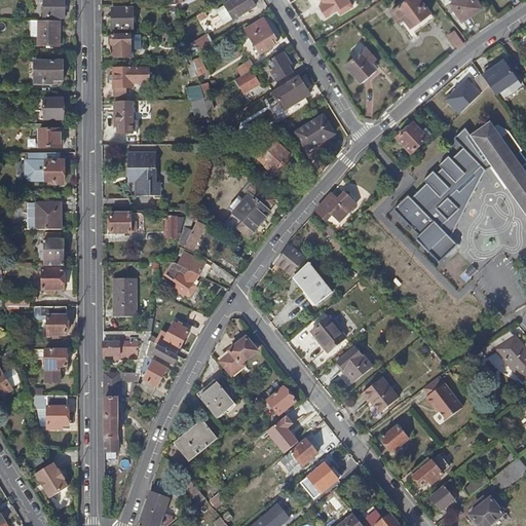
[(44,0),(45,5),(45,19),(66,20),(65,0),(44,0)]
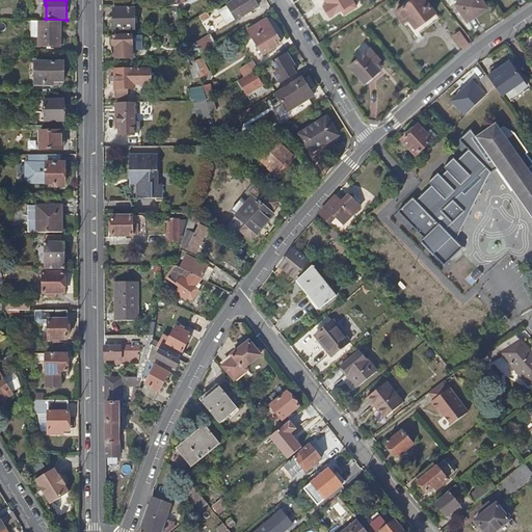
[(239,0),(236,2),(236,3),(244,17),(244,18),(248,15),(251,12),(259,8),(253,0),(239,0)]
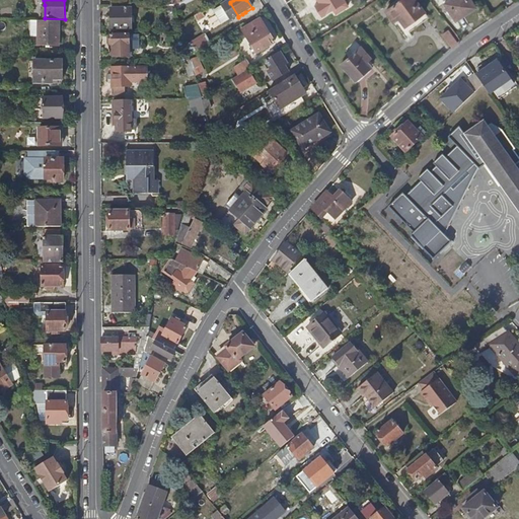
[(391,8),(386,12),(404,38),(429,20),(414,0),(397,0),(389,6),(391,8)]
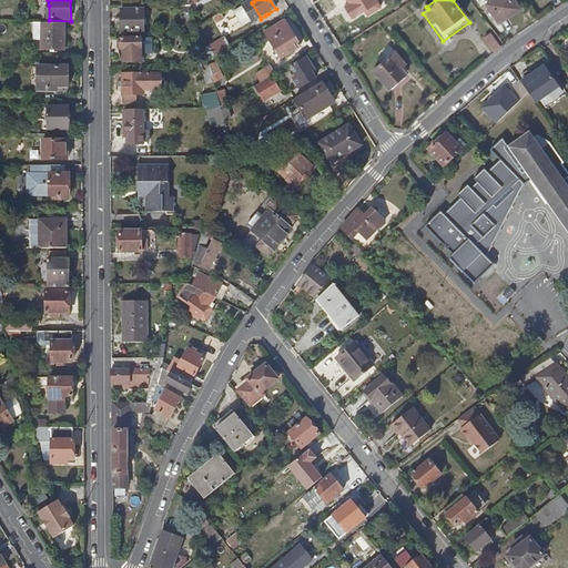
[(515,0),(493,0),(487,4),(499,23),(521,8),(515,0)]
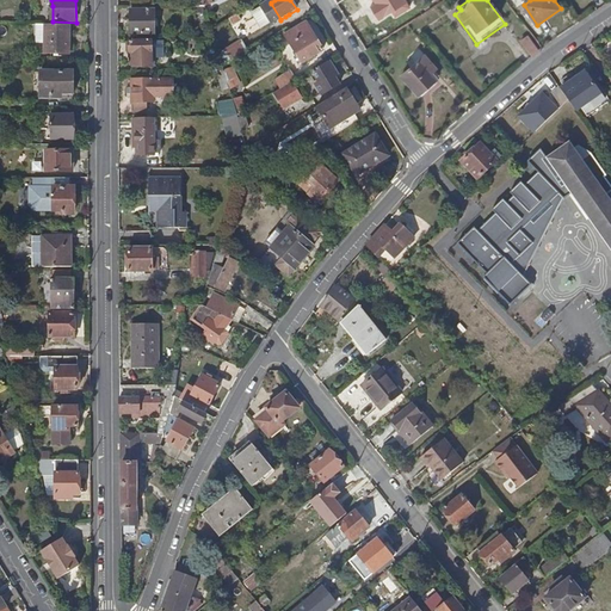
[(281,19),(271,4),(260,10),(270,25),(281,19)]
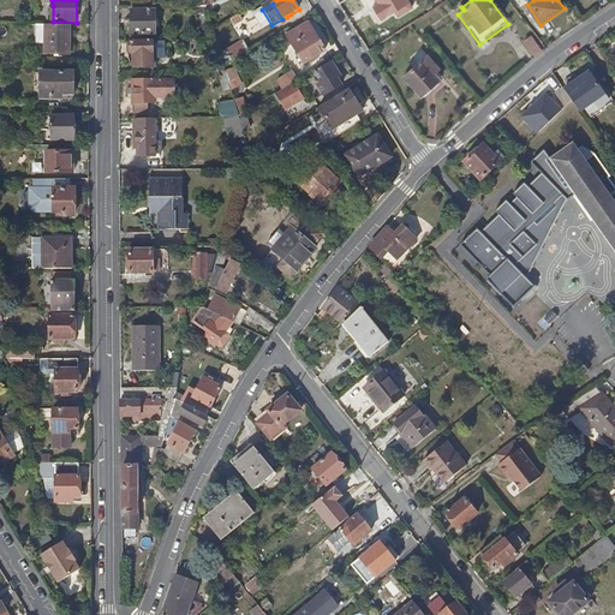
[(132,12),(132,36),(157,36),(156,12),(132,12)]
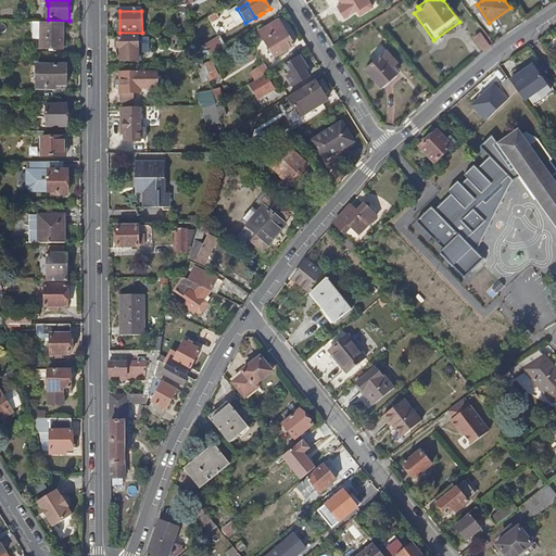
[(216,14),(210,19),(213,24),(219,20),(216,14)]
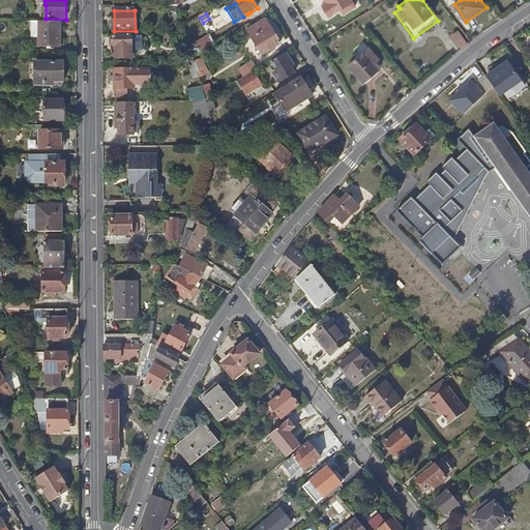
[(61,23),(40,22),(40,47),(61,47),(61,23)]
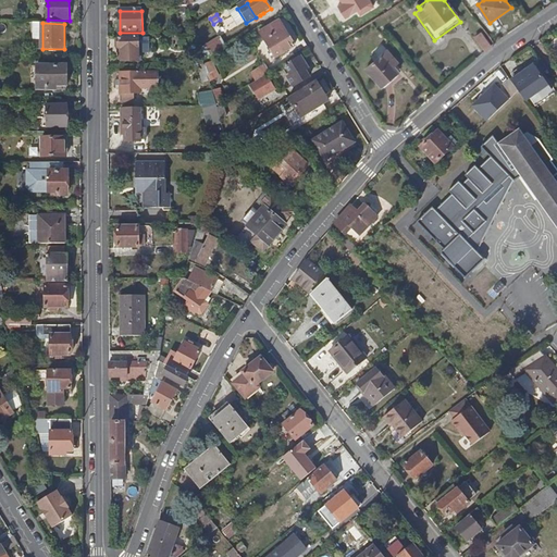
[(471,32),(485,51),(491,46),(477,27),(471,32)]
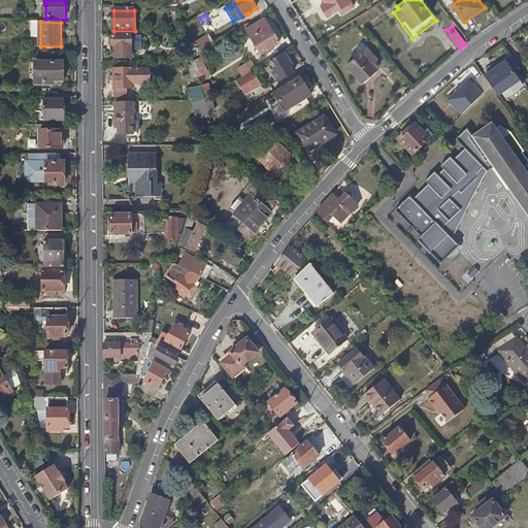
[(268,52),(271,50),(279,45),(270,30),(253,41),(251,39),(244,43),(248,48),(254,44),(258,51),(255,53),(259,58),(265,54),(267,56),(269,55),(268,52)]
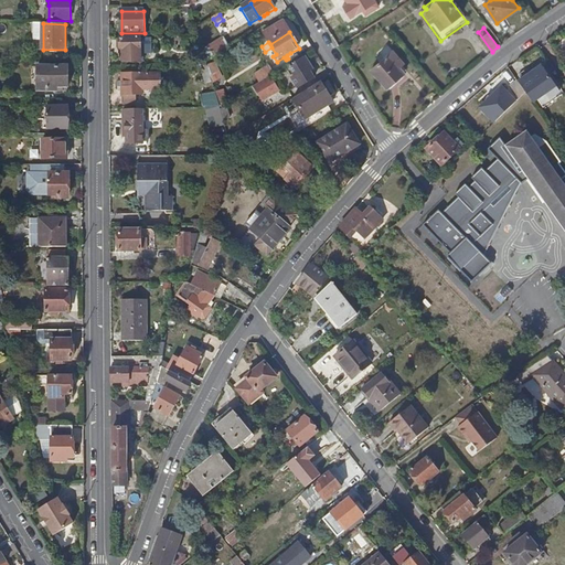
[(209,49),(214,57),(230,48),(225,39),(209,49)]
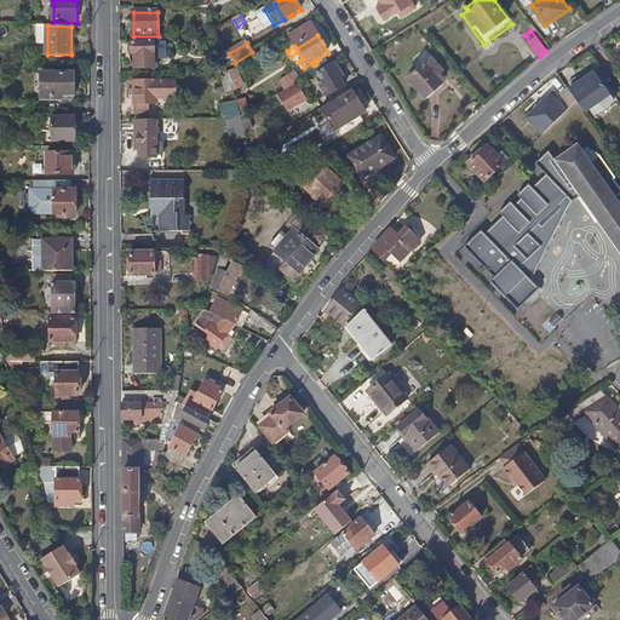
[(132,44),(132,55),(135,55),(135,58),(136,69),(158,69),(158,58),(154,59),(154,44),(132,44)]
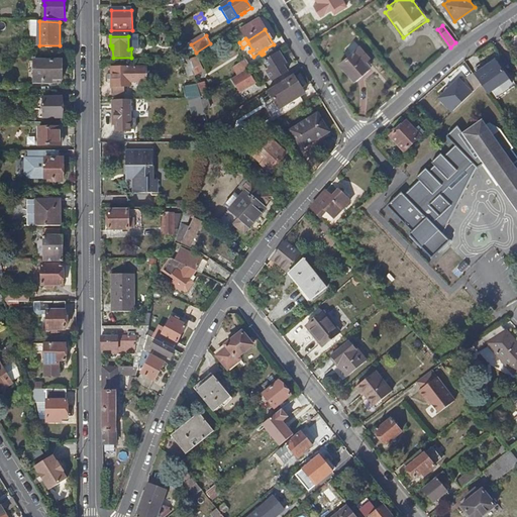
[(339,65),(354,82),(371,68),(366,63),(370,59),(359,47),(339,65)]
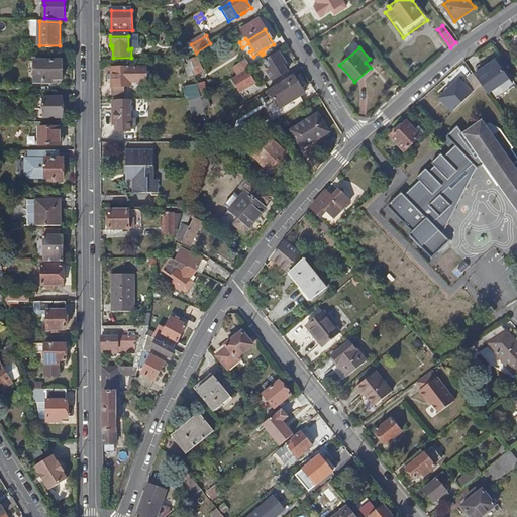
[(280,55),(265,64),(270,72),(267,74),(272,82),(287,73),(283,65),(285,64),(280,55)]
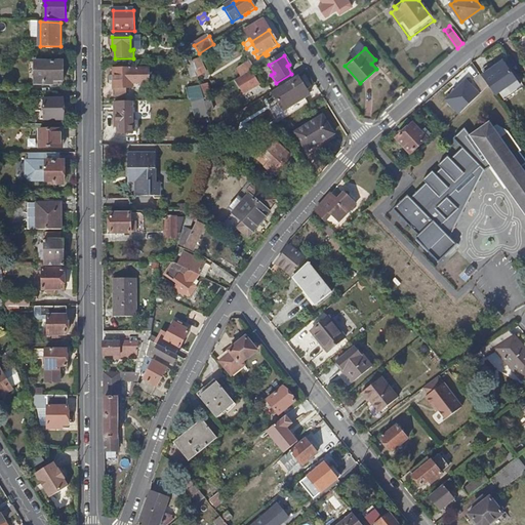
[(200,59),(193,63),(194,64),(197,77),(207,72),(200,59)]
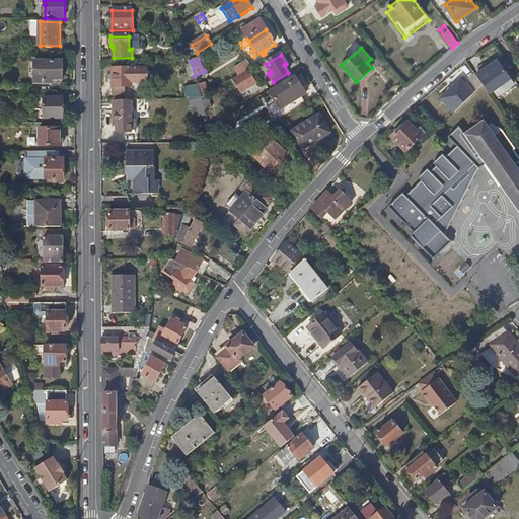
[(248,70),(251,68),(247,61),(234,69),(238,76),(248,70)]
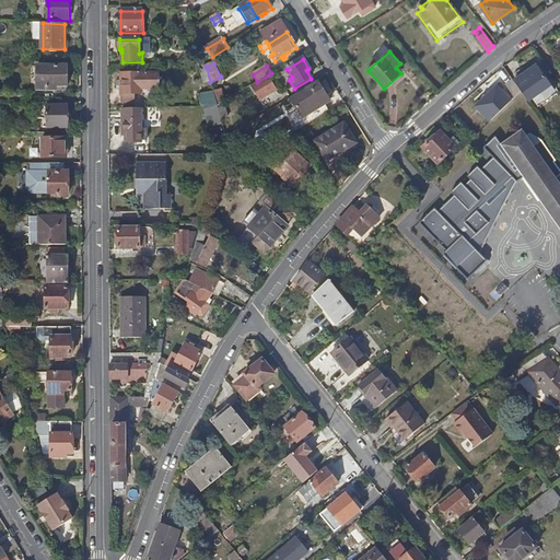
[(68,68),(41,67),(42,91),(57,92),(57,88),(69,88),(68,68)]
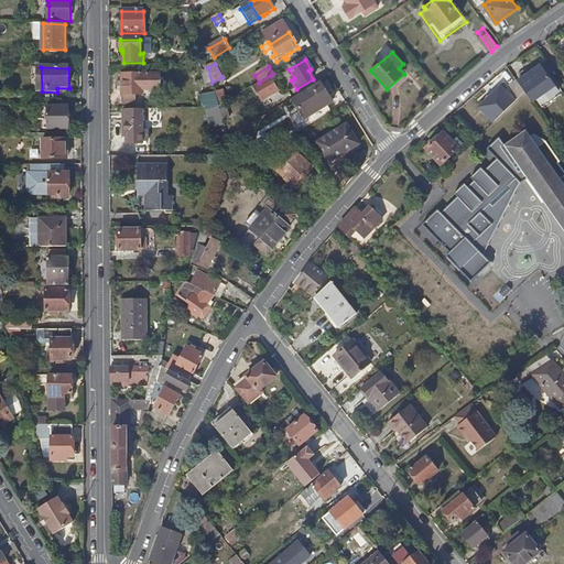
[(540,67),(518,83),(525,94),(532,104),(537,101),(544,95),(548,101),(559,93),(540,67)]
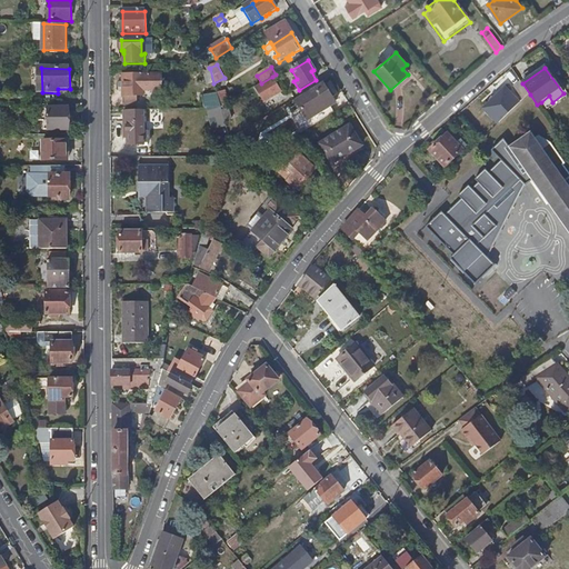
[(210,69),(203,69),(206,80),(209,86),(215,85),(213,83),(210,69)]
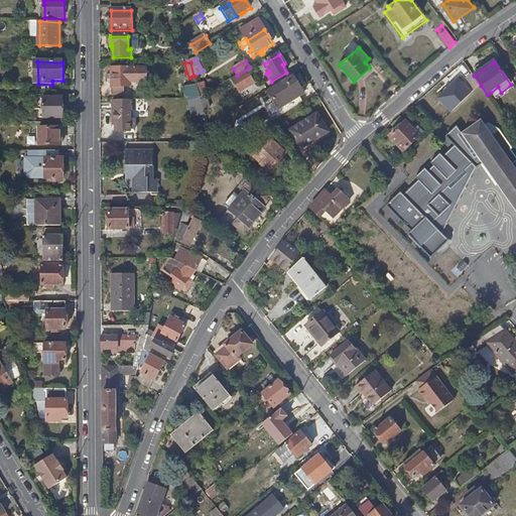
[(111,68),(112,88),(125,88),(130,87),(130,83),(135,83),(135,68),(111,68)]
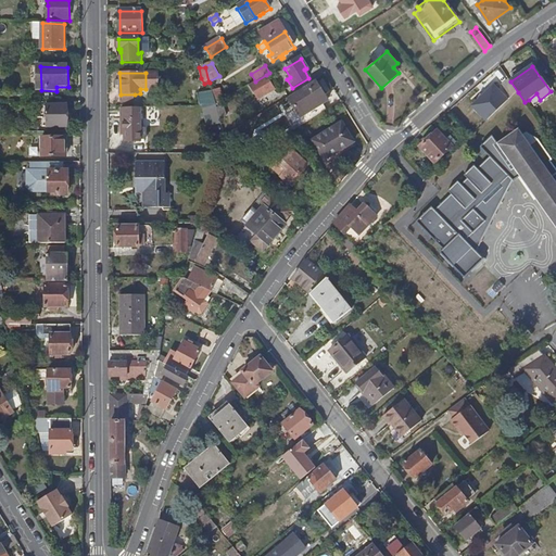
[(276,90),(266,75),(255,81),(249,86),(258,101),(276,90)]
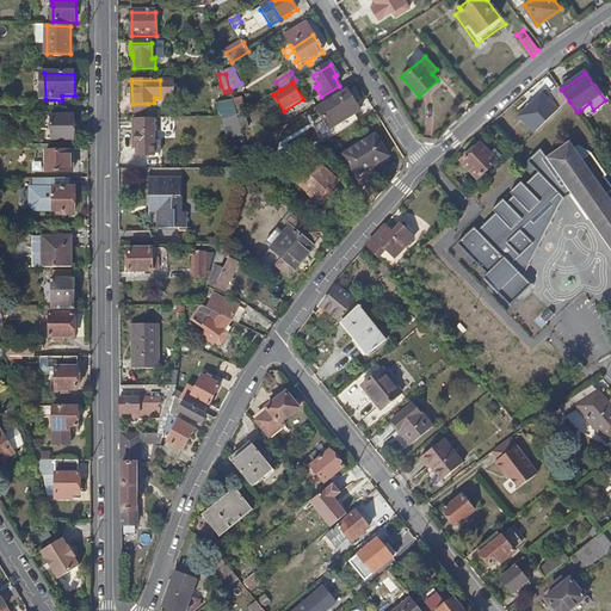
[(347,88),(316,107),(335,137),(359,123),(355,116),(360,112),(347,88)]
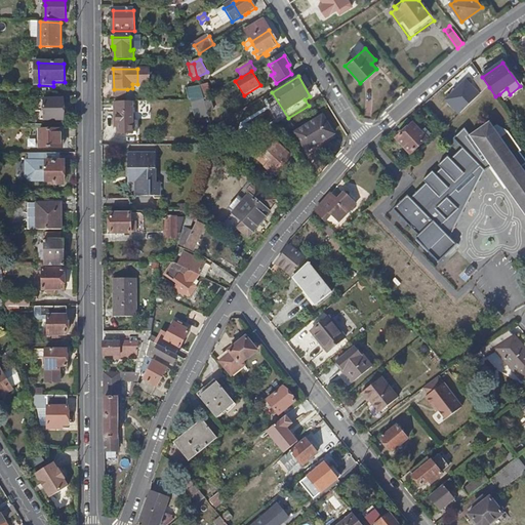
[(489,87),(482,77),(475,83),(483,92),(489,87)]
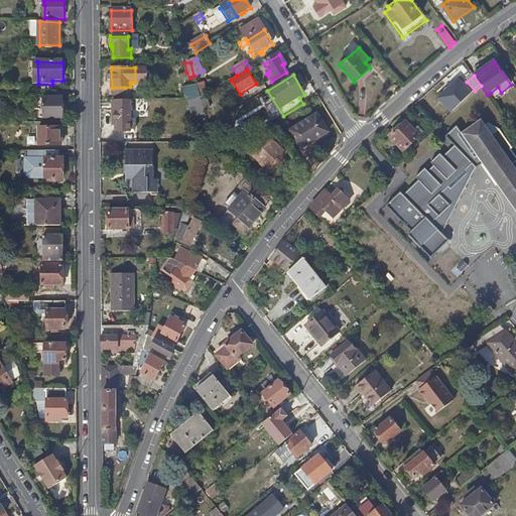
[(452,113),(472,94),(459,81),(438,99),(452,113)]
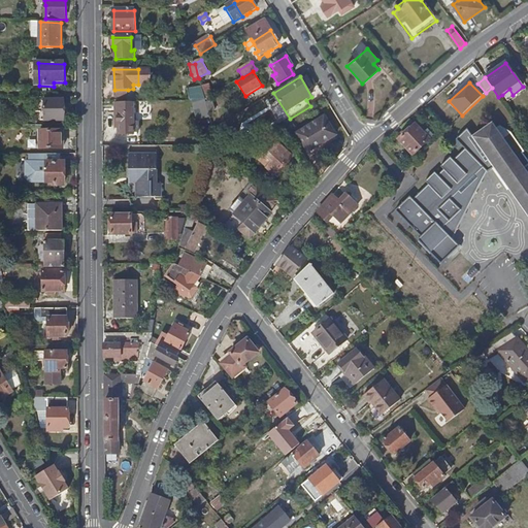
[(206,86),(201,87),(202,91),(205,101),(210,98),(206,86)]
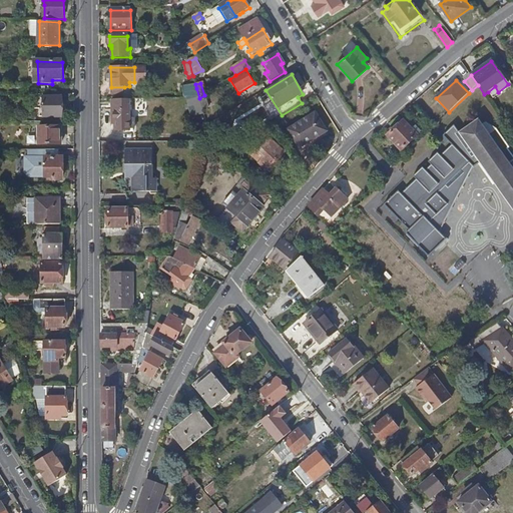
[(495,86),(488,92),(491,97),(498,92),(495,86)]
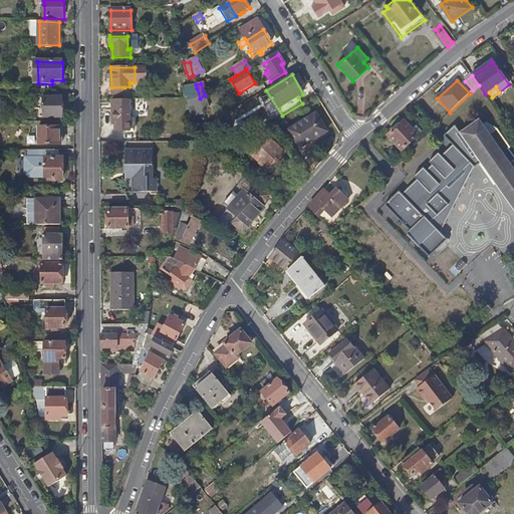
[(200,98),(197,88),(184,87),(184,99),(200,98)]
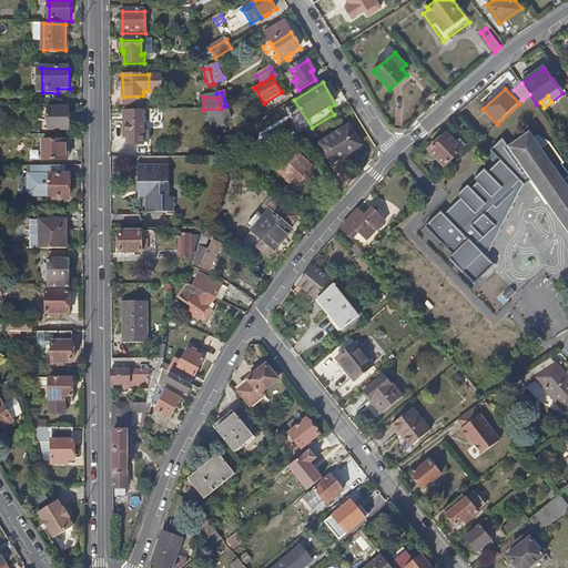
[(42,105),(39,105),(40,122),(44,122),(44,130),(70,130),(69,109),(48,108),(48,105),(42,105)]
